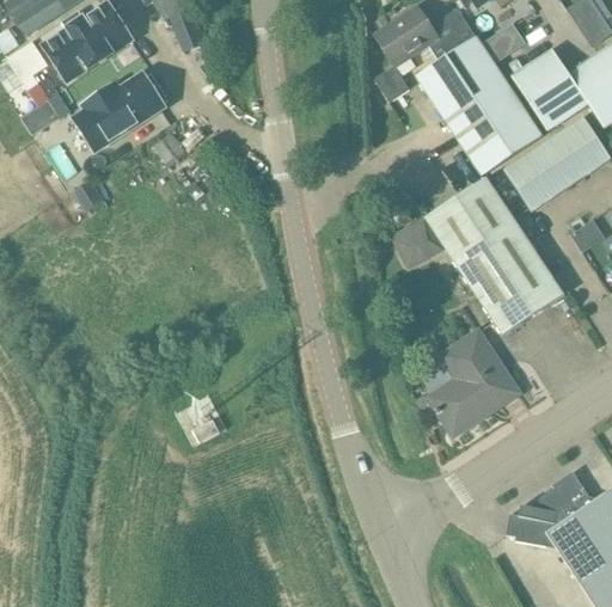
[(4,0),(26,35),(79,0),(4,0)]
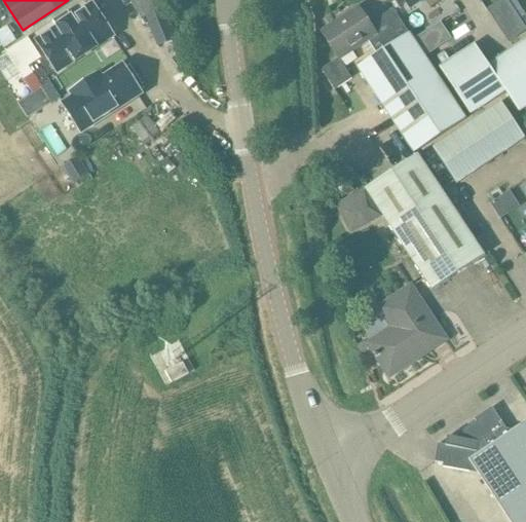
[(130,0),(141,15),(164,0),(130,0)]
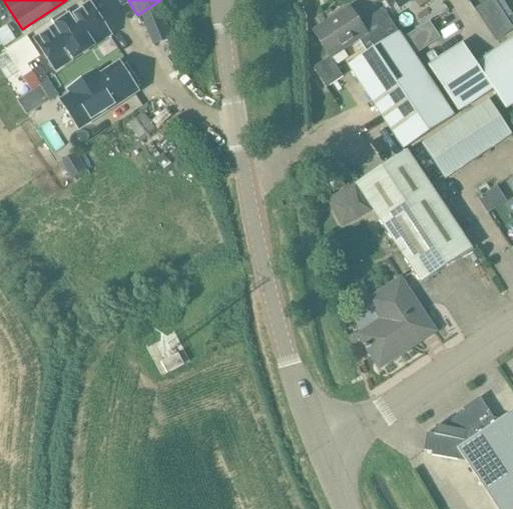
[(512,24),(497,0),(483,0),(475,6),(496,39),(512,27),(512,24)]
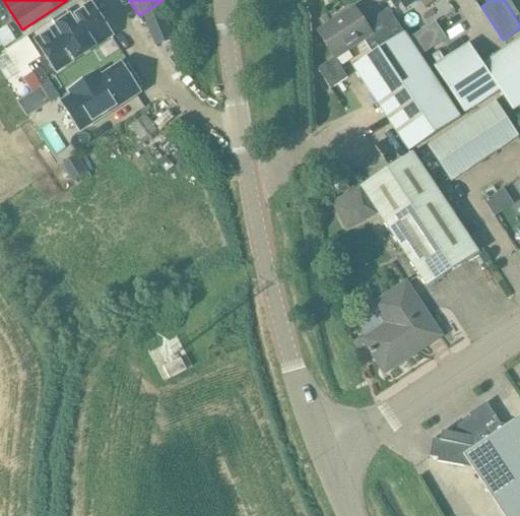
[(0,20),(0,21),(9,15),(0,1),(0,20)]
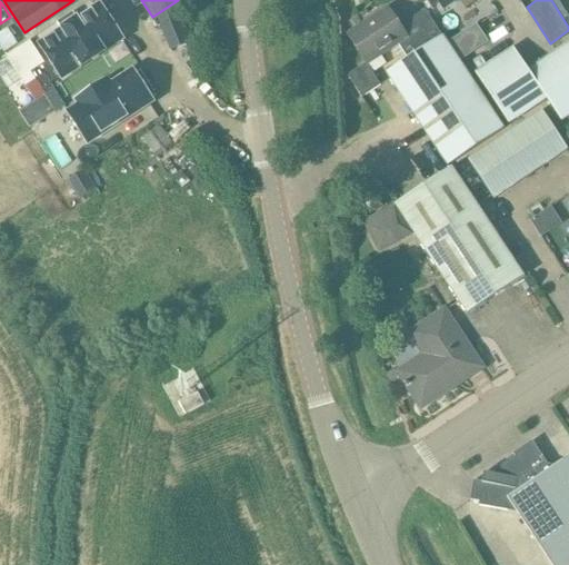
[(60,29),(36,45),(58,80),(122,39),(100,3),(78,18),(73,10),(56,21),(60,29)]
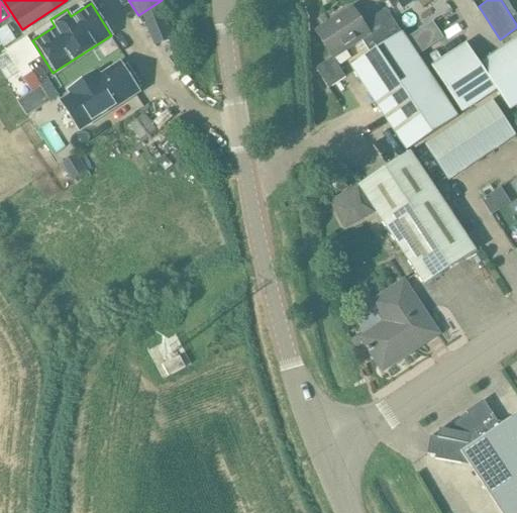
[(345,47),(362,36),(371,50),(402,29),(386,5),(364,20),(352,4),(315,28),(332,55),(333,56),(334,55),(345,47)]
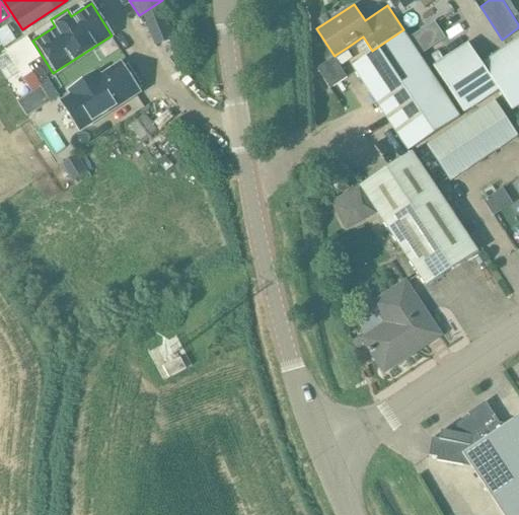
[(172,35),(161,6),(144,13),(155,42),(172,35)]
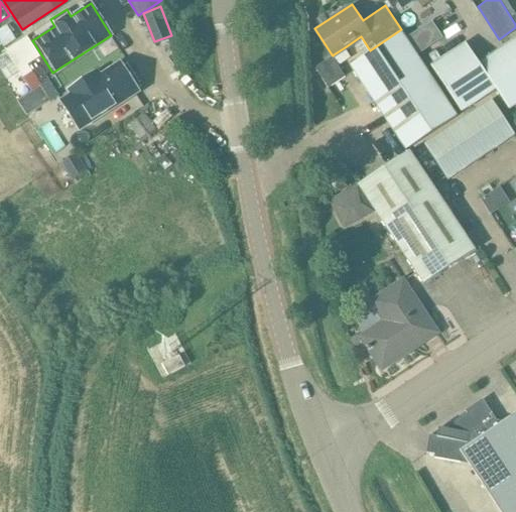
[(6,22),(0,26),(0,38),(1,40),(13,32),(12,31),(6,22)]
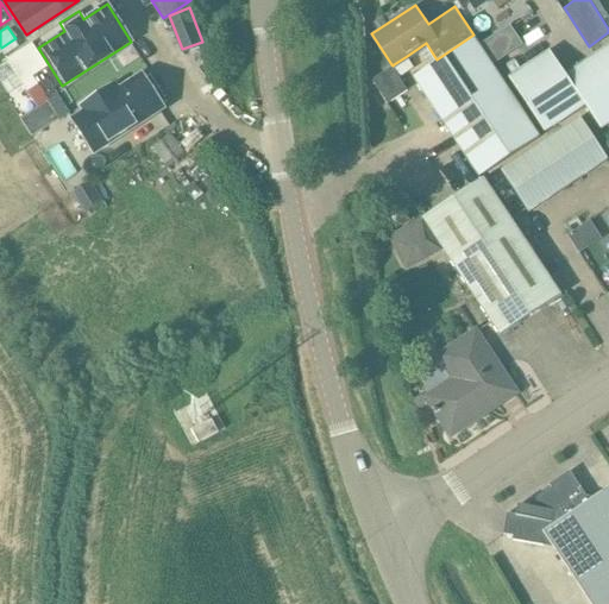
[(473,35),(437,60),(414,74),(479,174),(539,134),(473,35)]
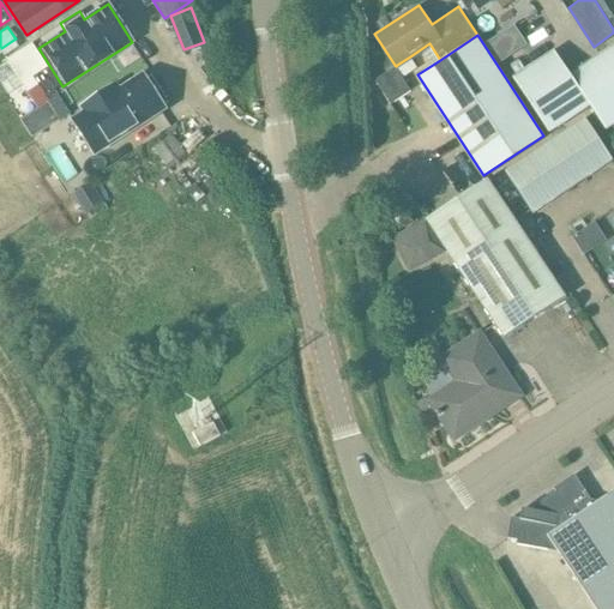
[(24,84),(35,77),(32,73),(42,67),(47,64),(32,41),(6,56),(24,84)]
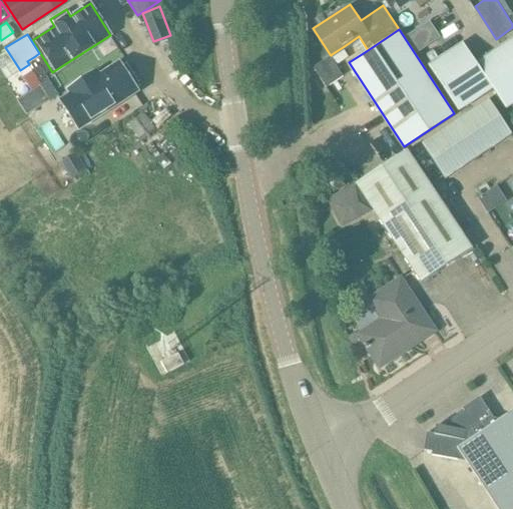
[(512,34),(475,59),(462,40),(428,62),(459,109),(493,87),(506,106),(512,101),(512,34)]
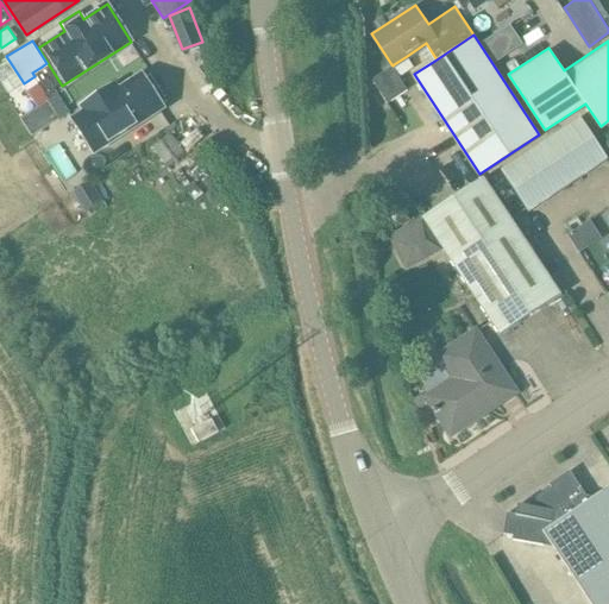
[(391,64),(371,77),(388,100),(407,87),(393,65),(391,64)]
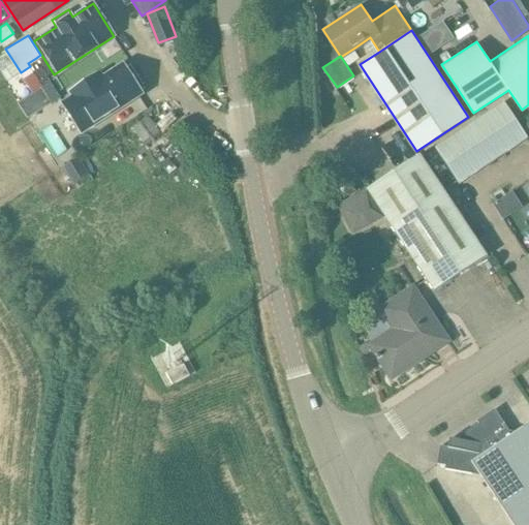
[(50,79),(36,58),(28,63),(30,66),(41,85),(50,79)]
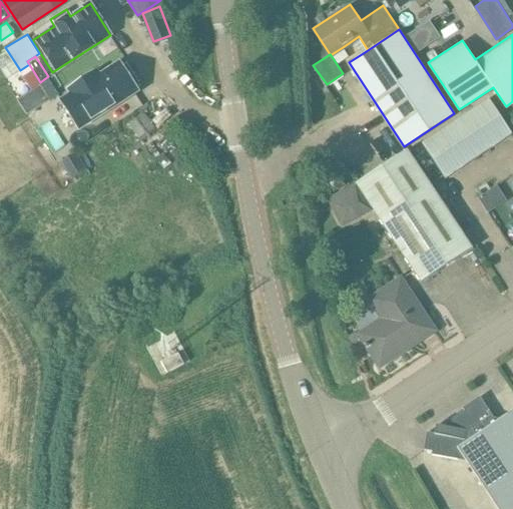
[(59,98),(79,128),(139,89),(119,59),(99,72),(97,67),(67,86),(70,91),(59,98)]
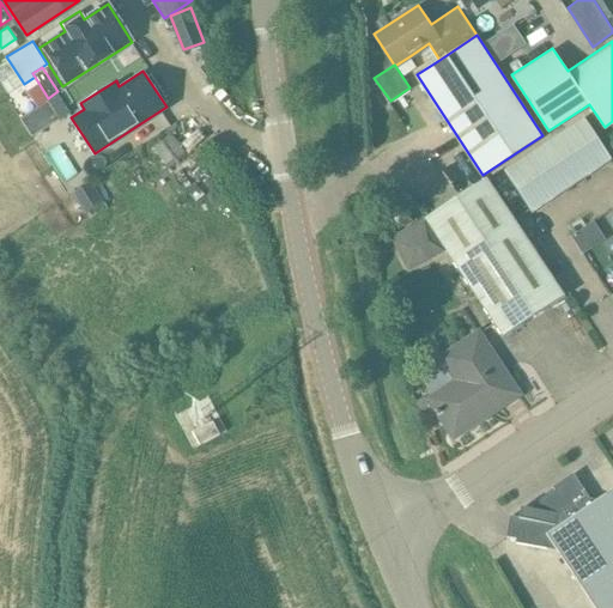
[(61,98),(58,91),(48,98),(56,111),(60,117),(70,111),(61,98)]
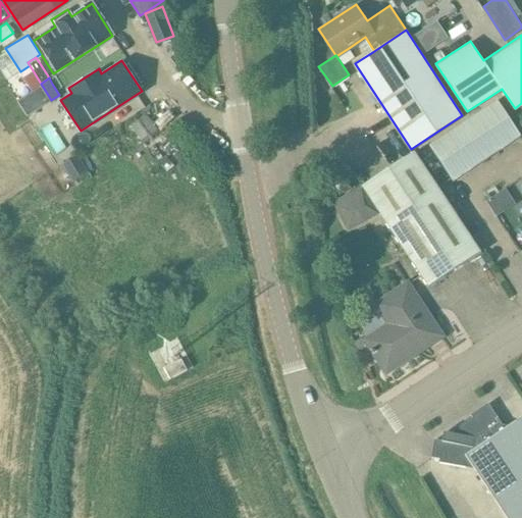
[(41,84),(17,99),(24,109),(48,95),(41,84)]
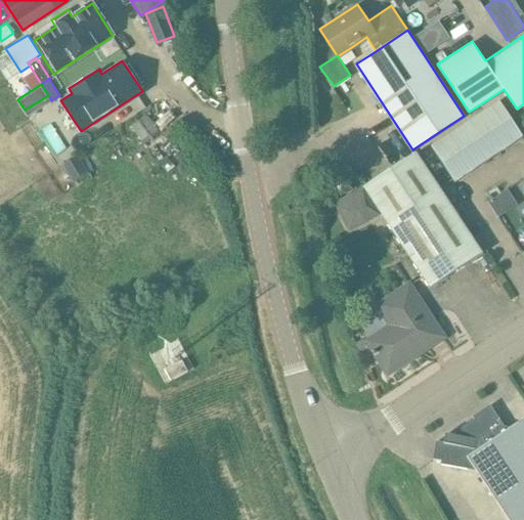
[(522,134),(499,99),(431,144),(454,180),(522,134)]
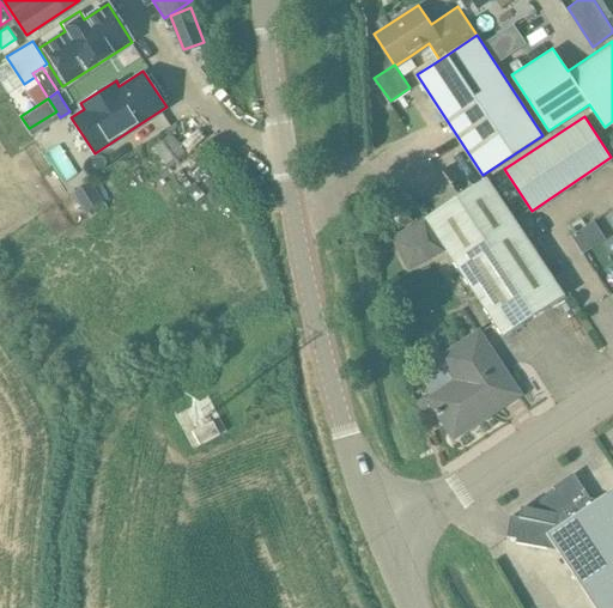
[(171,132),(153,145),(168,165),(187,152),(171,132)]
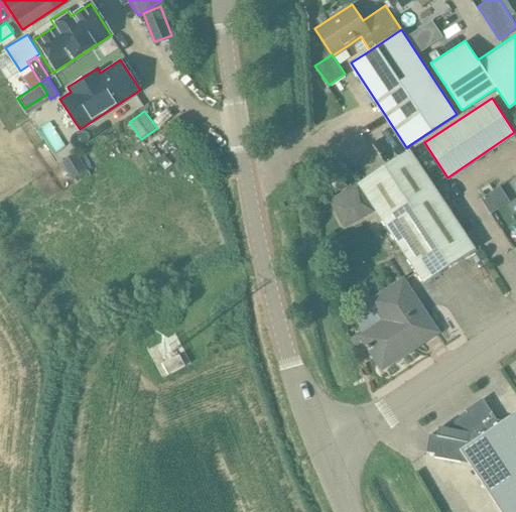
[(168,136),(163,139),(170,149),(175,145),(168,136)]
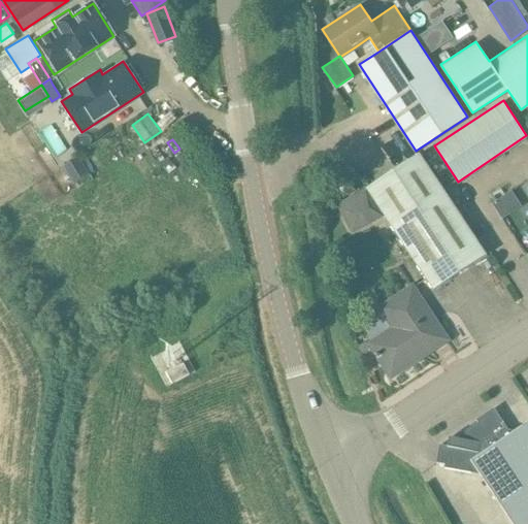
[(487,254),(420,152),(368,186),(338,202),(351,231),(384,215),(433,289),(487,254)]
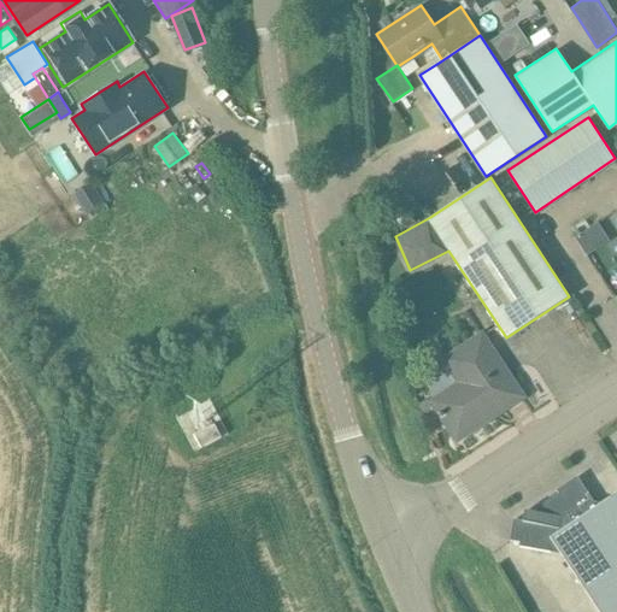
[(90,181),(76,190),(89,211),(104,201),(90,181)]
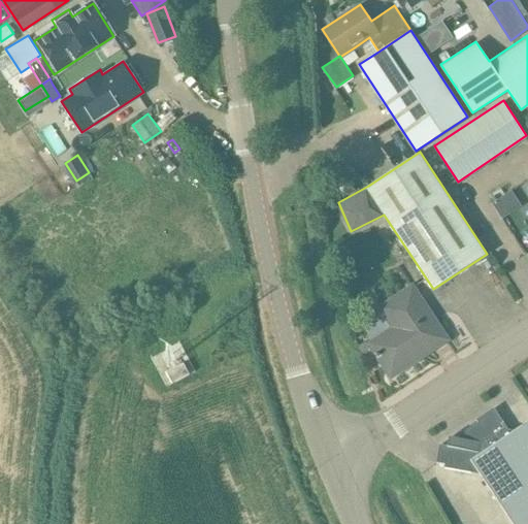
[(442,331),(413,285),(381,305),(393,326),(369,342),(391,375),(418,357),(419,356),(420,355),(421,353),(421,352),(420,350),(420,349),(415,341),(420,338),(424,344),(442,331)]
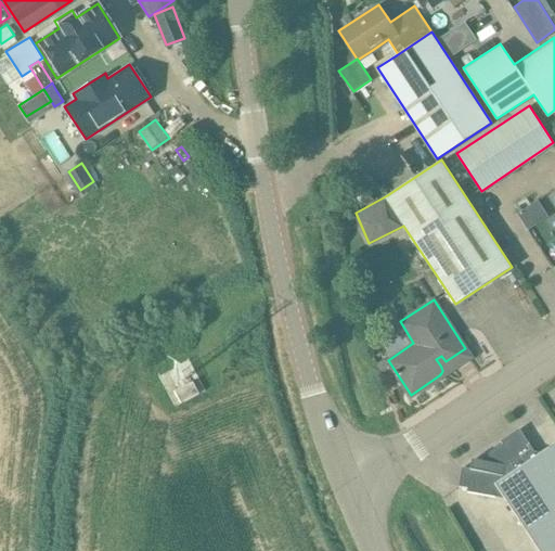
[(540,550),(554,550),(554,441),(542,451),(534,449),(519,426),(500,439),(502,443),(483,460),(472,458),(470,466),(462,465),(459,485),(467,486),(467,489),(495,495),(500,490),(540,550)]
